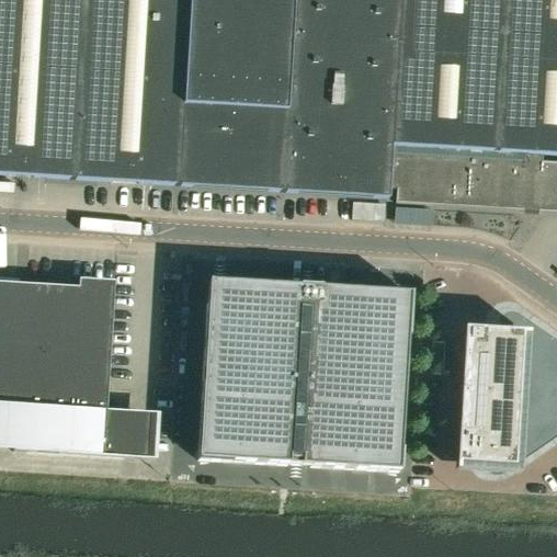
[(0,0),(0,171),(393,194),(393,185),(400,186),(399,200),(556,209),(556,159),(546,159),(546,151),(556,151),(556,0),(0,0)]
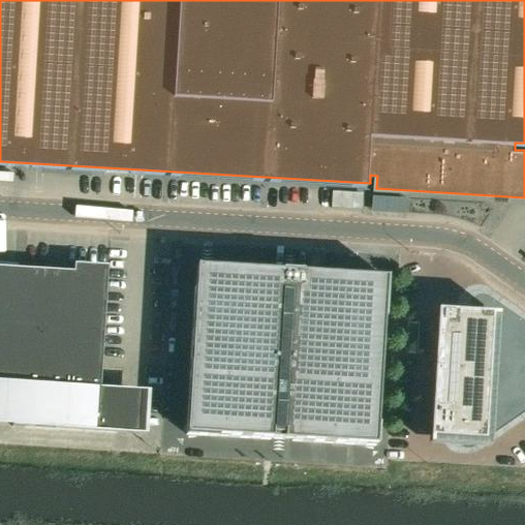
[(0,341),(105,348),(111,270),(0,263),(0,341)]
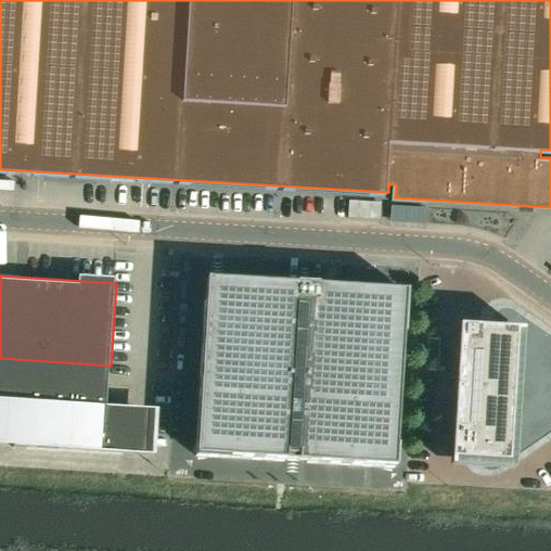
[(290,457),(290,449),(306,450),(305,452),(394,458),(404,291),(316,285),(210,279),(200,451),(290,457)]
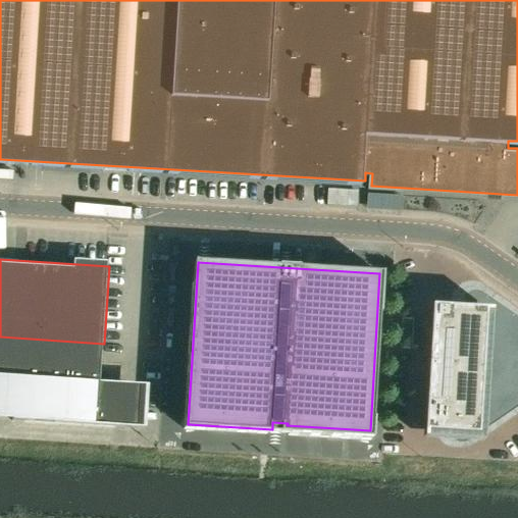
[(486,437),(494,306),(434,303),(426,434),(486,437)]
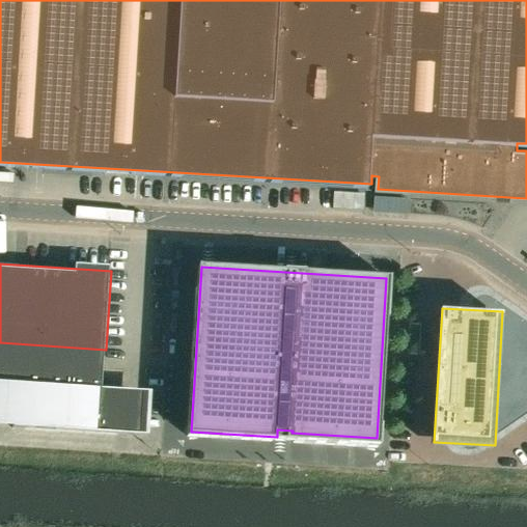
[(423,352),(424,320),(412,320),(410,352),(423,352)]
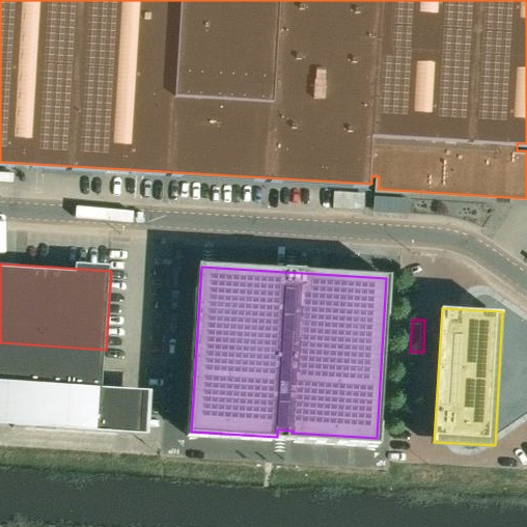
[(121,430),(125,386),(104,385),(106,350),(0,342),(0,416),(17,418),(16,423),(121,430)]
